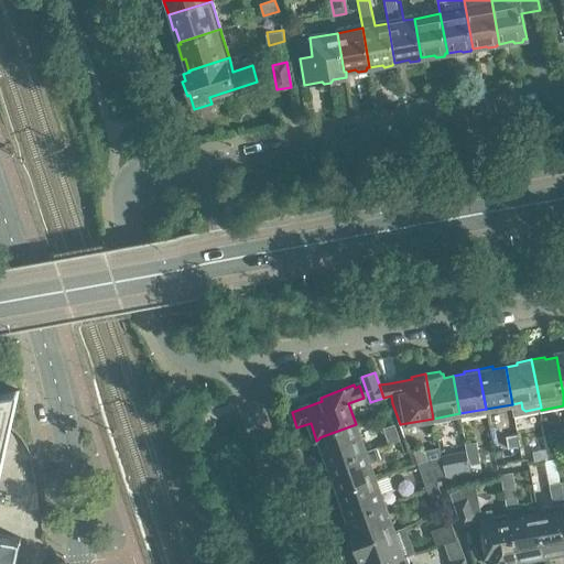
[(0,476),(11,427),(19,390),(0,393),(0,476)]
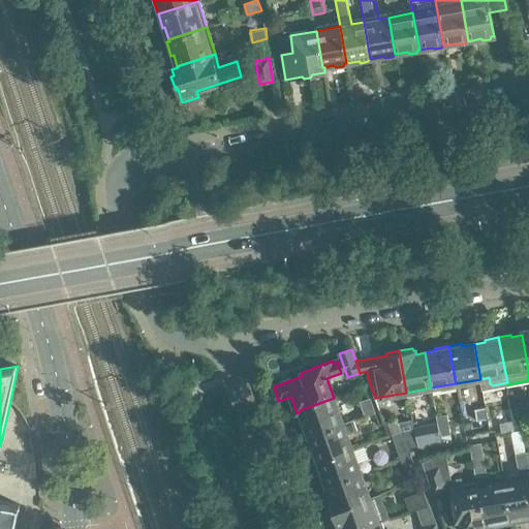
[(305,426),(308,435),(343,423),(334,398),(300,410),(300,411),(302,416),(300,419),(302,425),(305,426)]
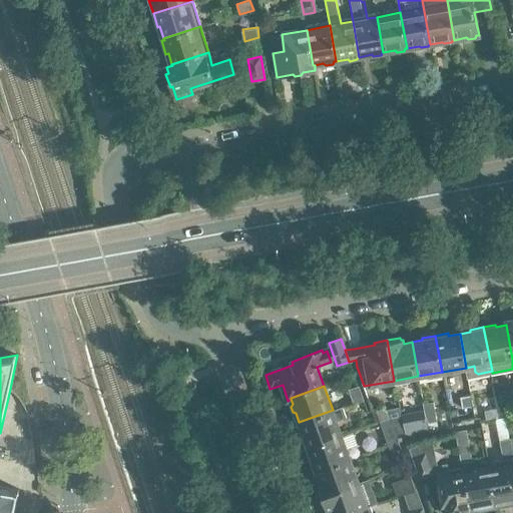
[(358,387),(350,390),(355,403),(364,400),(358,387)]
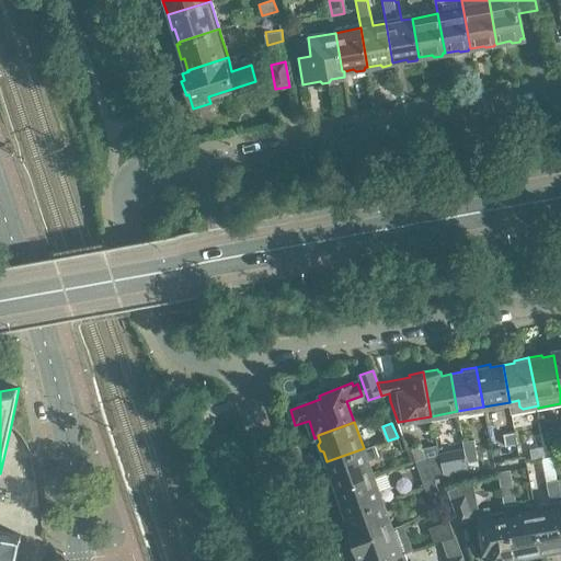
[(517,445),(515,433),(504,435),(506,447),(517,445)]
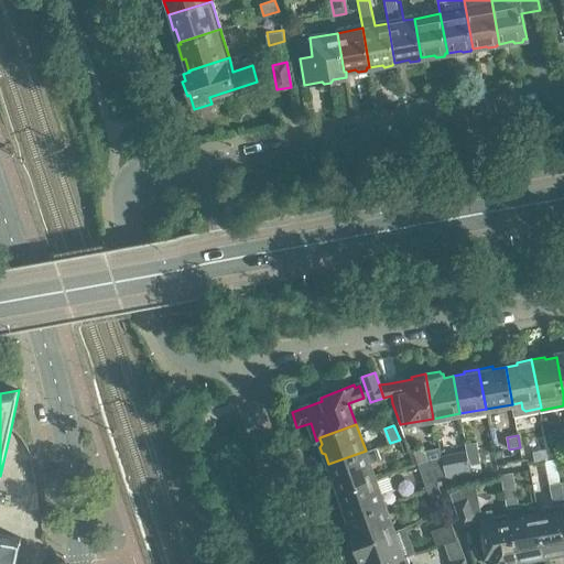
[(480,455),(478,443),(466,445),(468,458),(480,455)]
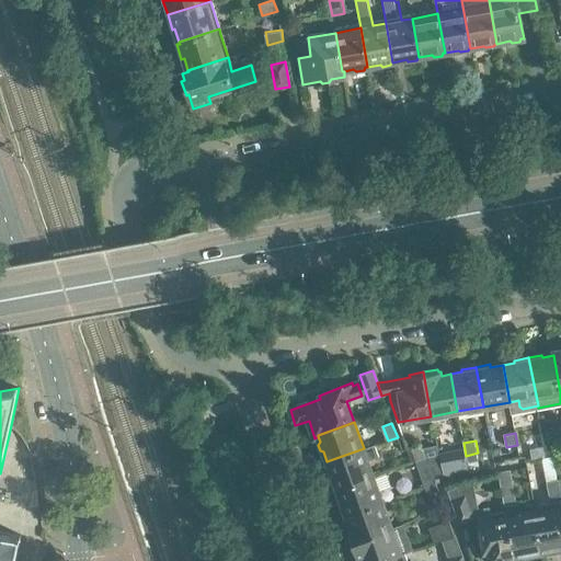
[(330,476),(334,488),(374,474),(368,461),(379,457),(375,444),(364,448),(327,461),(332,476),(330,476)]
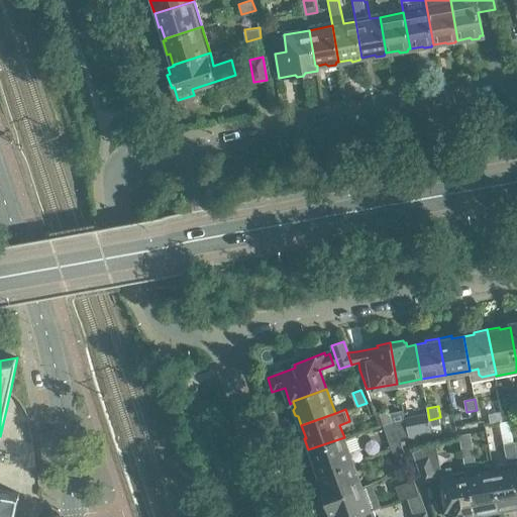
[(389,414),(386,411),(376,414),(379,426),(384,424),(392,421),(390,416),(389,414)]
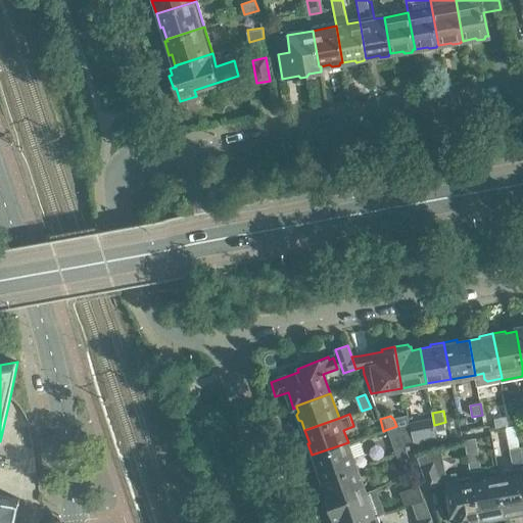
[(394,421),(396,426),(398,431),(410,430),(407,416),(393,419),(394,421)]
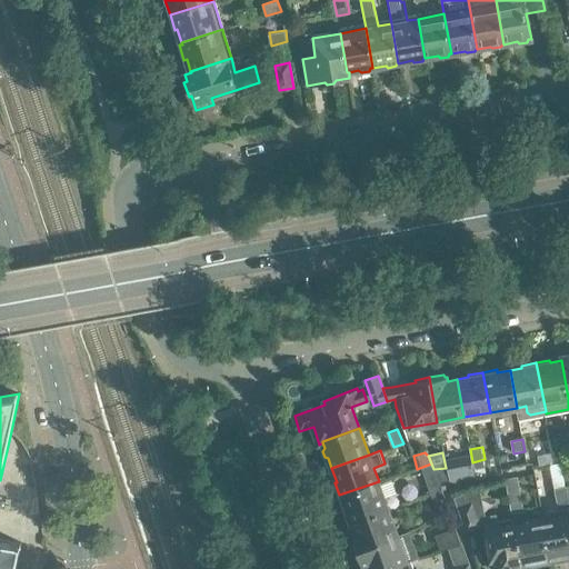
[(476,478),(470,453),(450,458),(456,482),(476,478)]
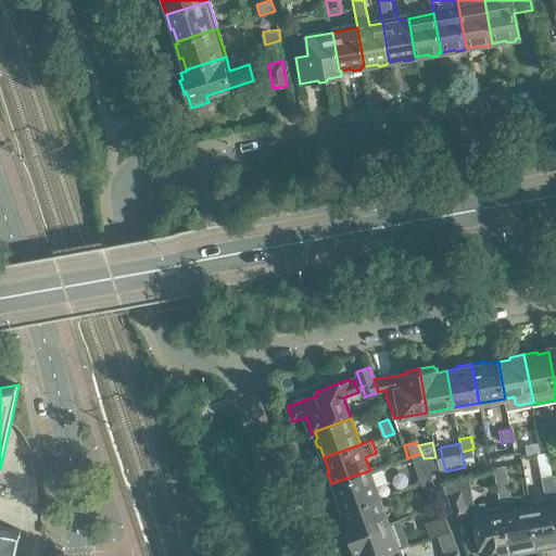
[(413,456),(422,483),(432,480),(430,475),(431,474),(424,458),(421,453),(413,456)]
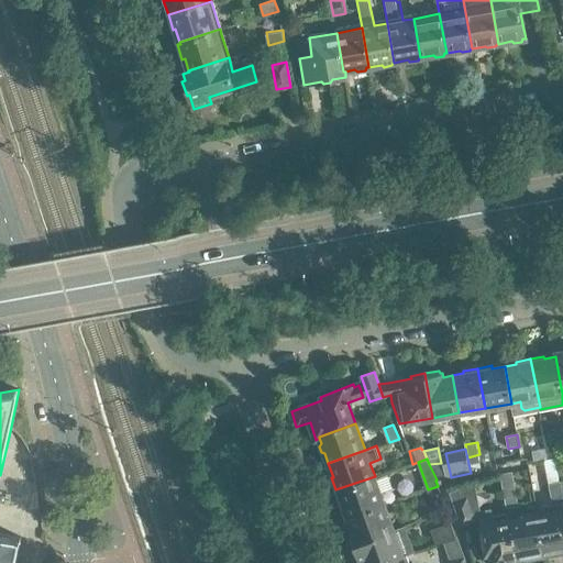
[(429,464),(437,479),(444,478),(441,463),(429,464)]
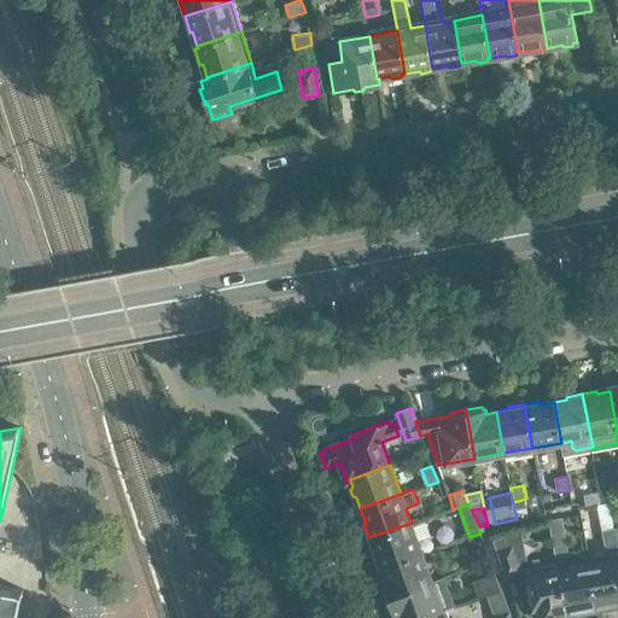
[(558,558),(570,555),(564,518),(551,520),(558,558)]
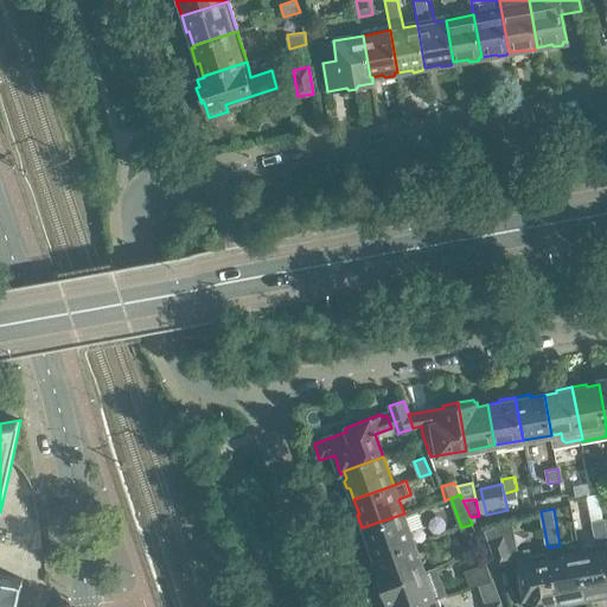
[(414,542),(404,513),(362,528),(368,544),(370,543),(372,549),(369,550),(369,553),(371,553),(372,557),(414,542)]
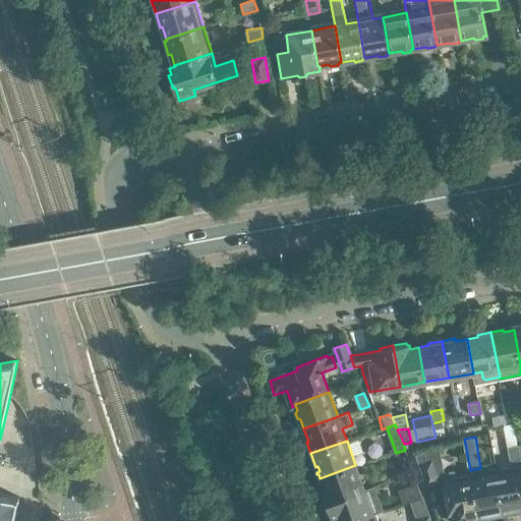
[(510,463),(520,460),(520,453),(520,445),(507,447),(510,463)]
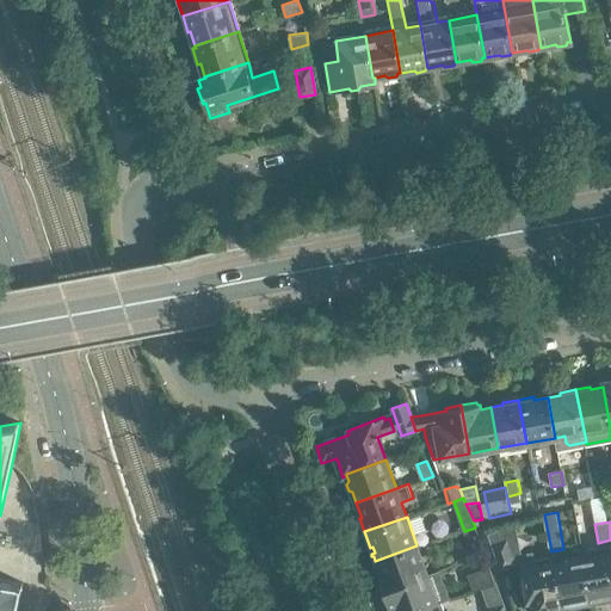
[(475,528),(464,531),(469,544),(480,541),(475,528)]
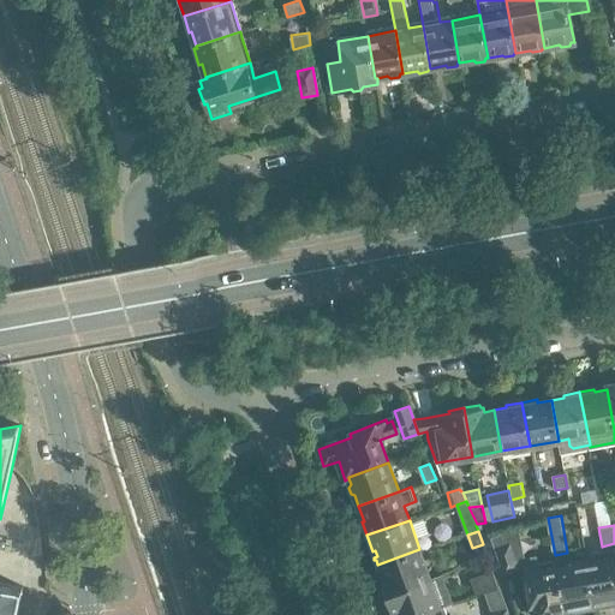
[(491,539),(503,574),(519,568),(506,533),(491,539)]
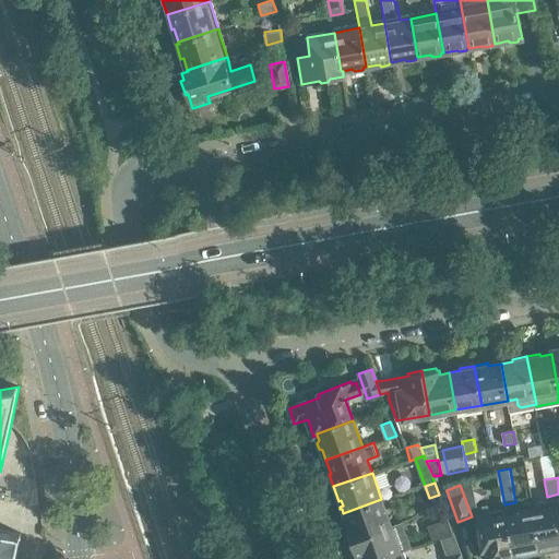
[(344,528),(348,540),(391,525),(381,499),(343,513),(346,523),(344,524),(346,528),(344,528)]
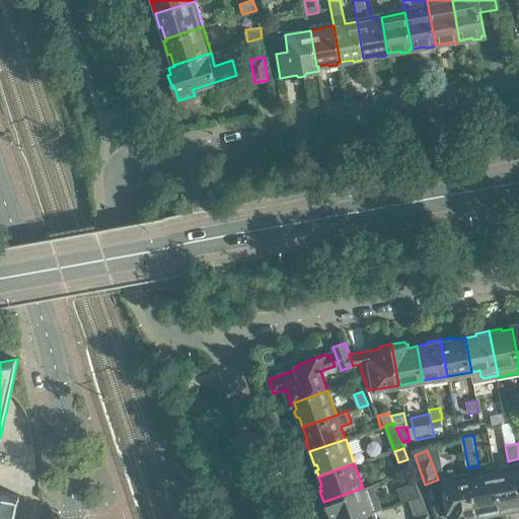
[(499,471),(495,472),(502,514),(513,512),(516,509),(518,507),(518,465),(518,466),(518,465),(516,465),(514,465),(513,465),(511,466),(510,467),(508,466),(507,465),(506,465),(504,465),(502,465),(501,466),(500,467),(499,468),(499,469),(499,470),(499,471)]
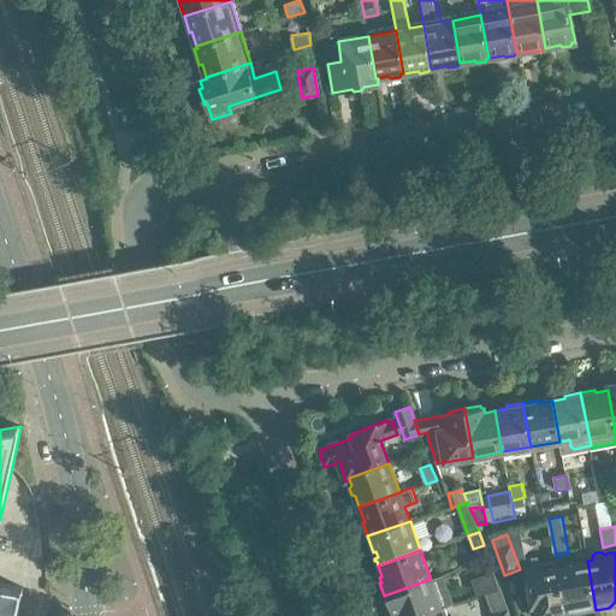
[(584,612),(596,610),(587,561),(556,567),(563,612),(581,610),(584,612)]
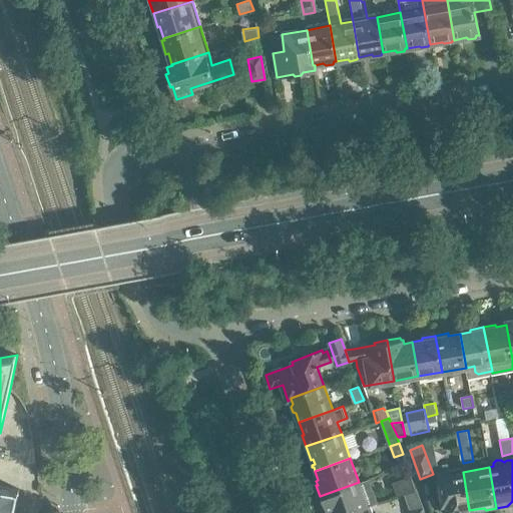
[(469,510),(463,472),(462,469),(438,473),(445,512),(454,512),(458,512),(466,512),(469,510)]
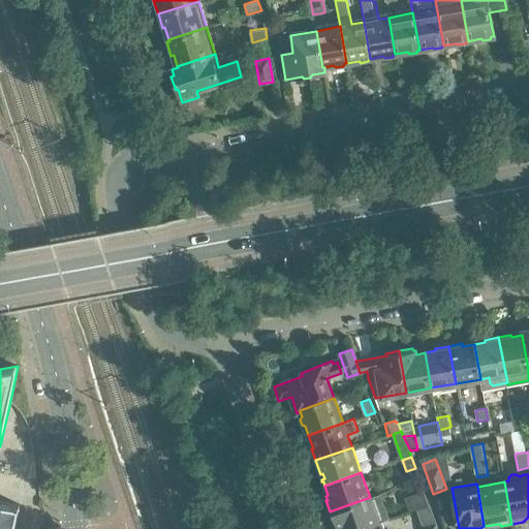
[(424,491),(406,497),(412,512),(418,509),(429,506),(424,491)]
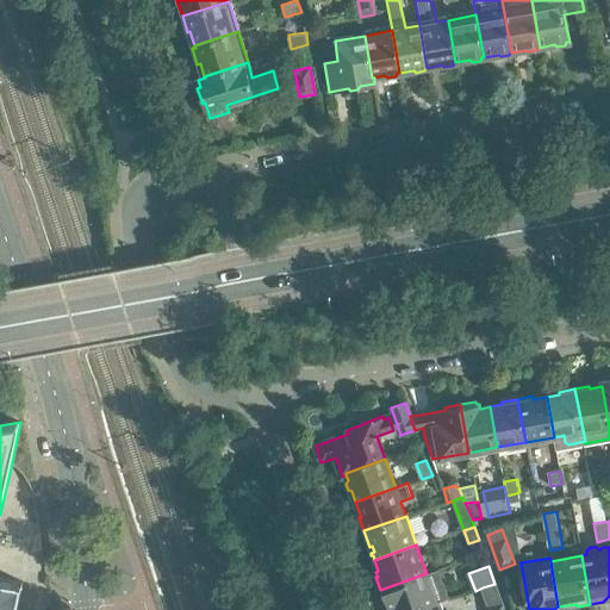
[(439,570),(427,573),(380,590),(386,607),(388,605),(390,609),(415,609),(440,601),(449,597),(439,570)]
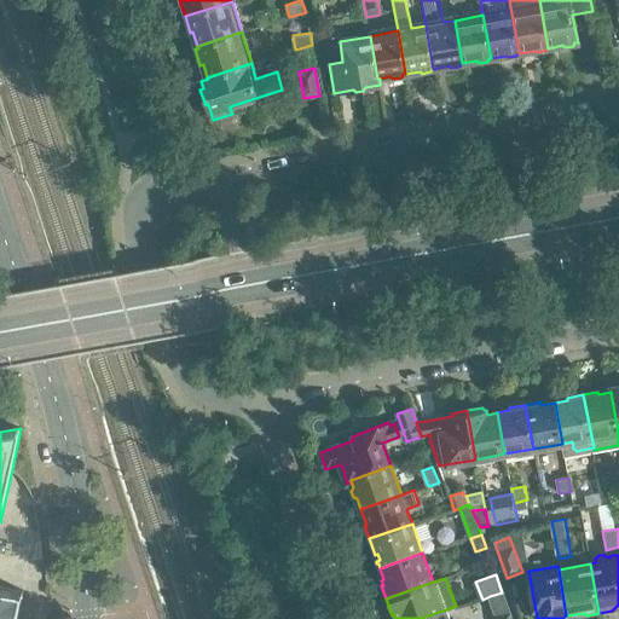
[(0,618),(17,618),(23,590),(0,585),(0,618)]
